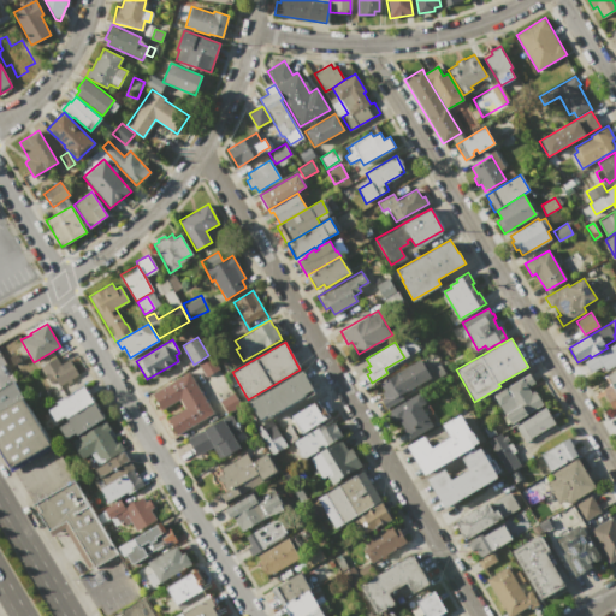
[(615,365),(604,372),(602,366),(590,373),(584,362),(615,342),(615,365)]
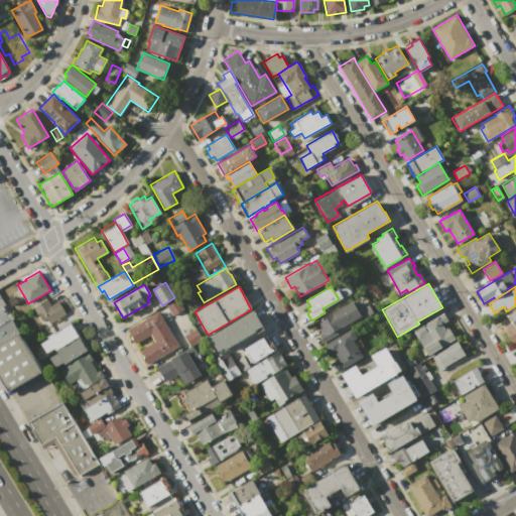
[(33,306),(47,298),(50,304),(58,300),(67,315),(49,326),(46,320),(42,323),(33,306)]
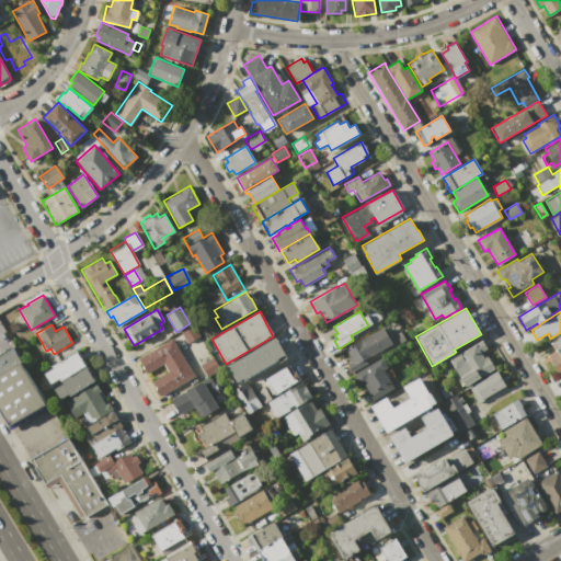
[(187,343),(181,331),(192,324),(199,336),(187,343)]
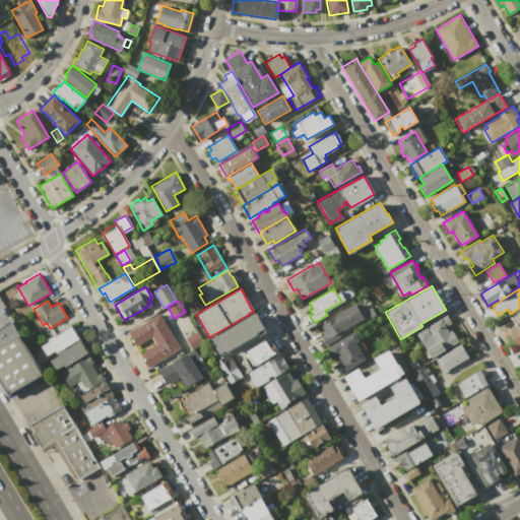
[(326,344),(322,337),(324,336),(322,331),(324,330),(320,323),(354,303),(364,318),(338,333),(340,336),(326,344)]
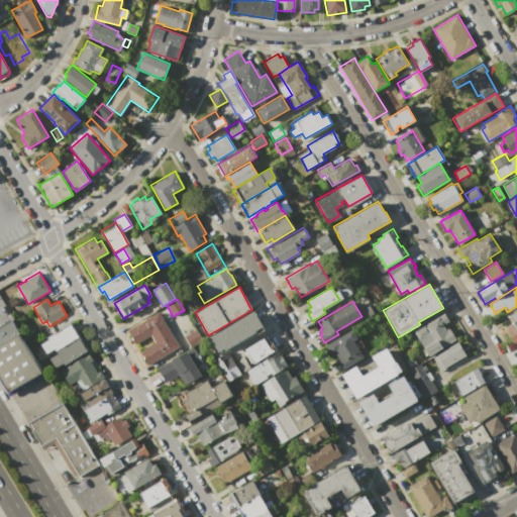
[(516,342),(515,344),(504,327),(511,323),(507,316),(516,310),(516,342)]
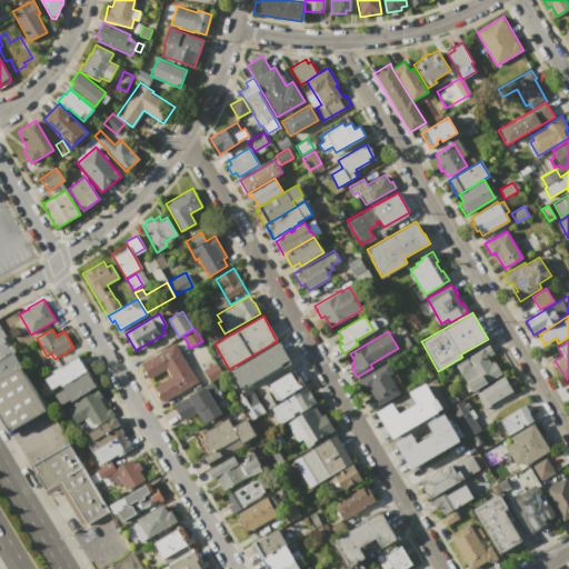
[(290,362),(282,368),(281,366),(238,390),(228,372),(280,342),(289,358),(288,359),(290,362)]
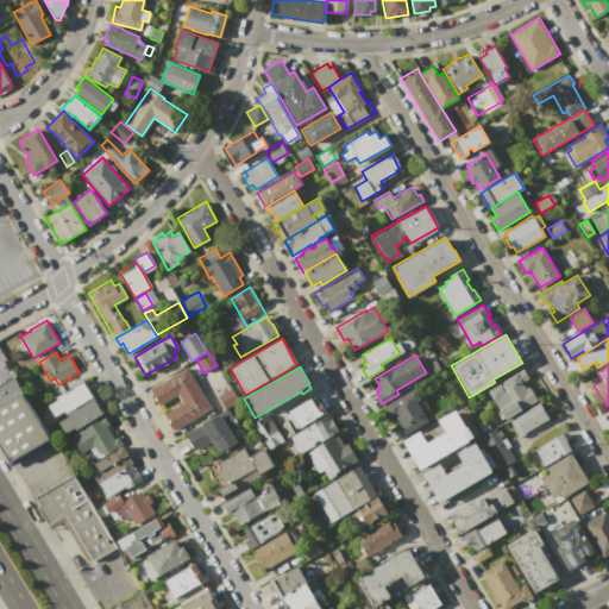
[(187,368),(211,409),(174,429),(165,415),(182,405),(177,395),(159,405),(150,389),(187,368)]
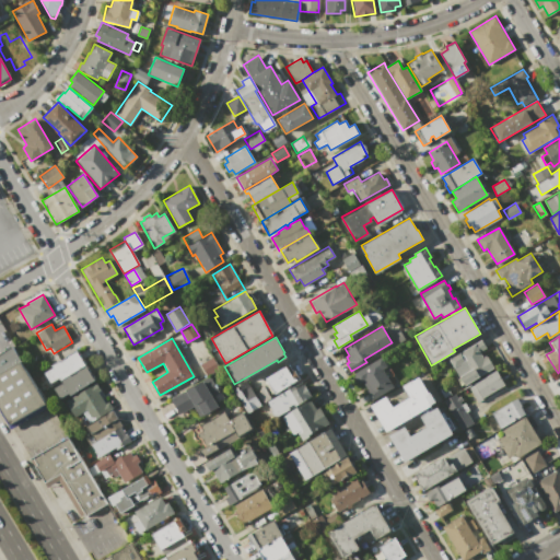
[(448,359),(481,340),(486,348),(479,351),(482,357),(486,354),(493,369),(465,385),(464,384),(461,385),(456,378),(458,377),(448,359)]
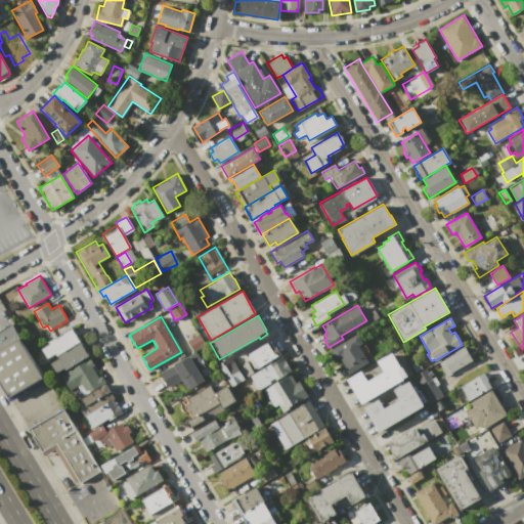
[(43,378),(8,397),(0,382),(0,330),(11,323),(43,378)]
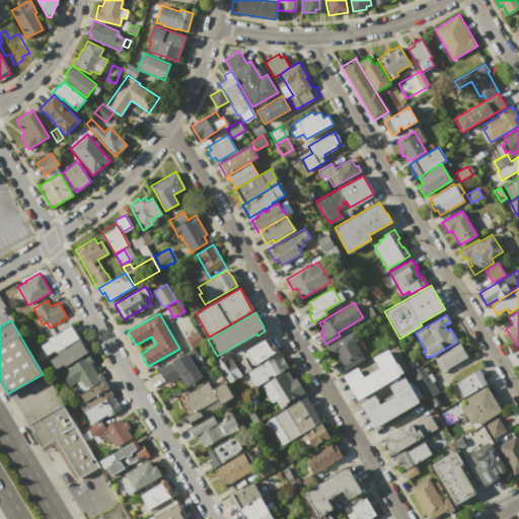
[(55,352),(54,350),(46,355),(41,346),(49,341),(47,338),(71,323),(80,339),(55,352)]
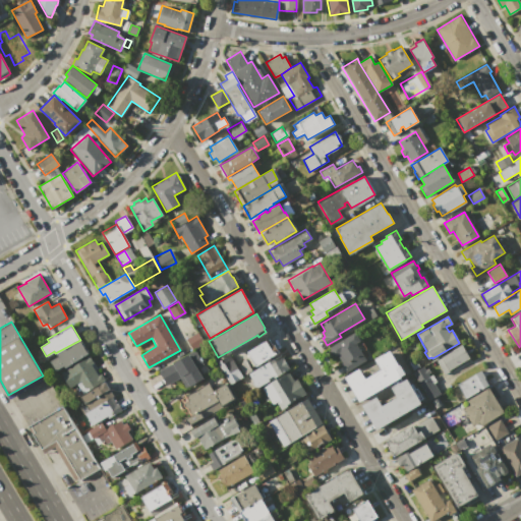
[(366,361),(358,365),(358,364),(346,372),(341,364),(342,363),(337,354),(334,356),(333,354),(332,355),(329,350),(330,350),(329,347),(354,332),(360,341),(356,344),(366,361)]
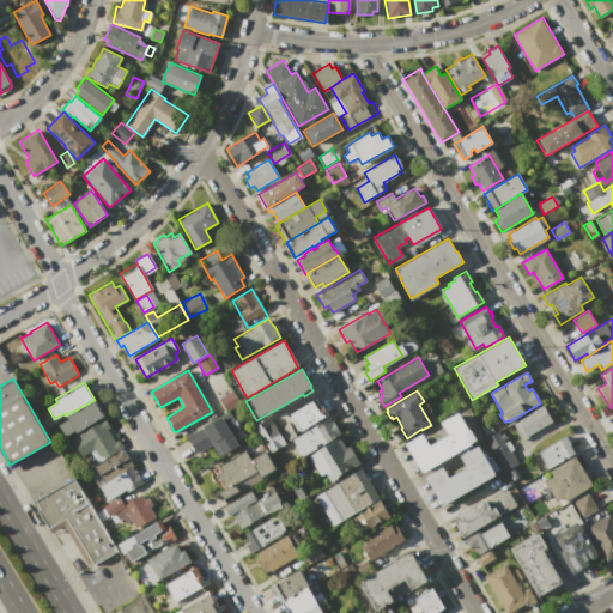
[(219,399),(232,392),(240,404),(226,411),(219,399)]
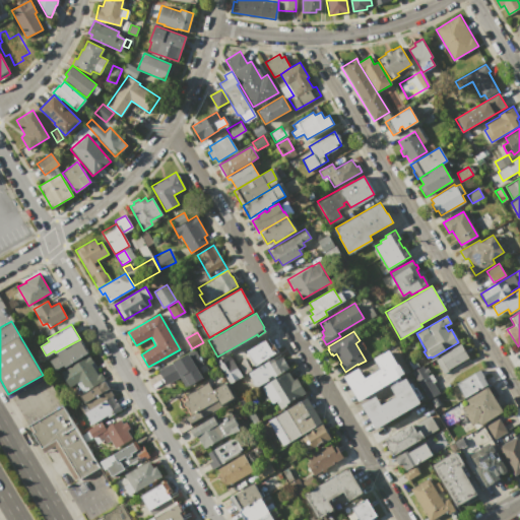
[(89,352),(64,368),(63,366),(55,370),(50,361),(57,355),(55,352),(80,339),(81,338),(89,352)]
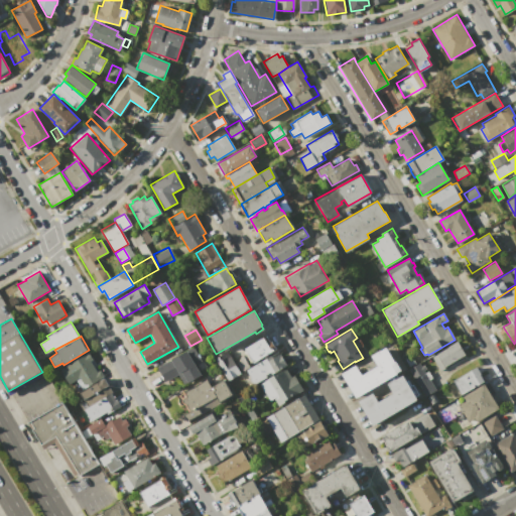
[(252,363),(251,360),(248,361),(243,351),(245,350),(244,348),(266,336),(269,341),(271,340),(276,349),(252,363)]
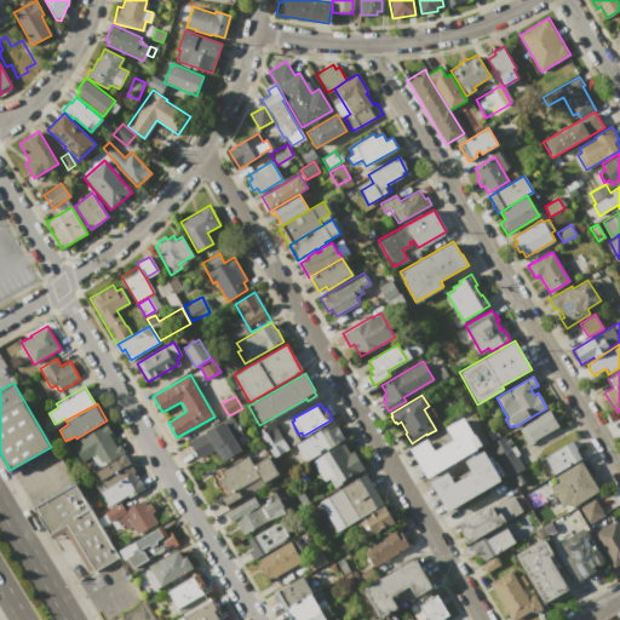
[(550,409),(560,426),(534,441),(535,443),(529,446),(520,429),(524,425),(523,424),(550,409)]
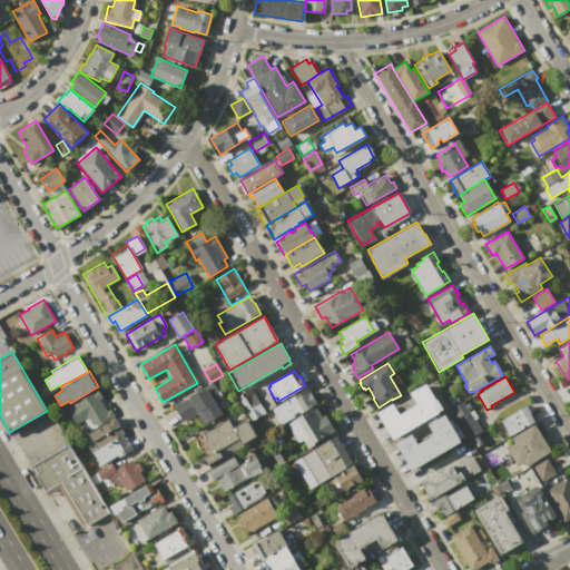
[(173,405),(213,383),(222,399),(215,402),(222,414),(203,425),(196,413),(182,421),(173,405)]
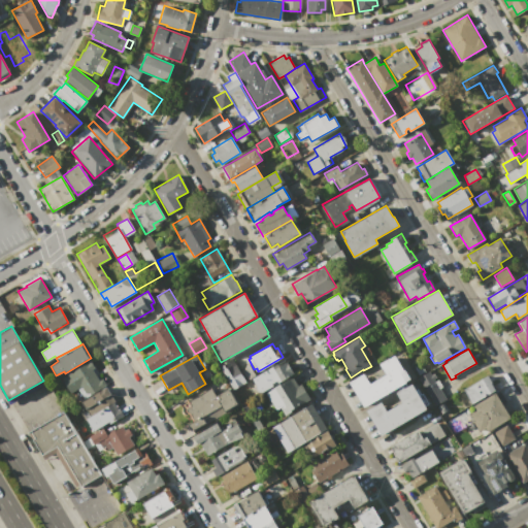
[(364,407),(350,382),(364,373),(368,381),(378,373),(381,376),(386,373),(381,364),(394,355),(409,381),(364,407)]
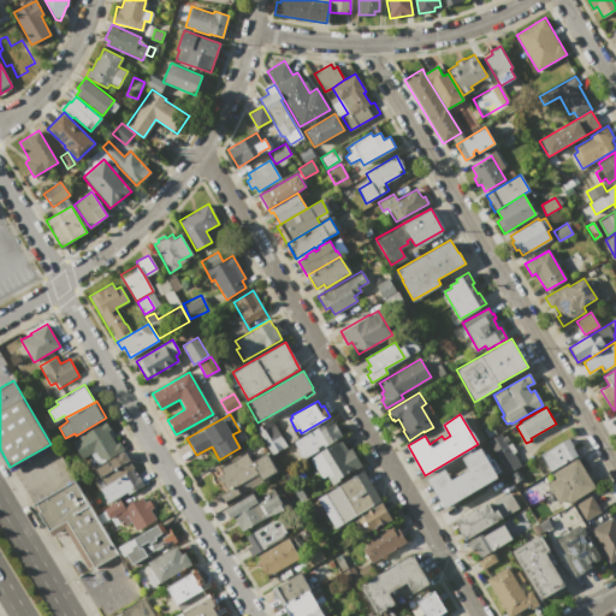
[(285,445),(271,454),(256,428),(271,420),(273,424),(276,422),(278,427),(276,428),(285,445)]
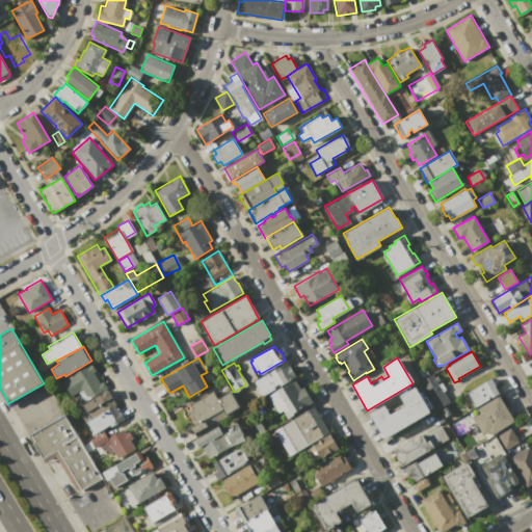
[(91,399),(89,395),(86,396),(82,390),(70,397),(61,381),(92,364),(97,371),(94,372),(100,382),(103,381),(107,390),(91,399)]
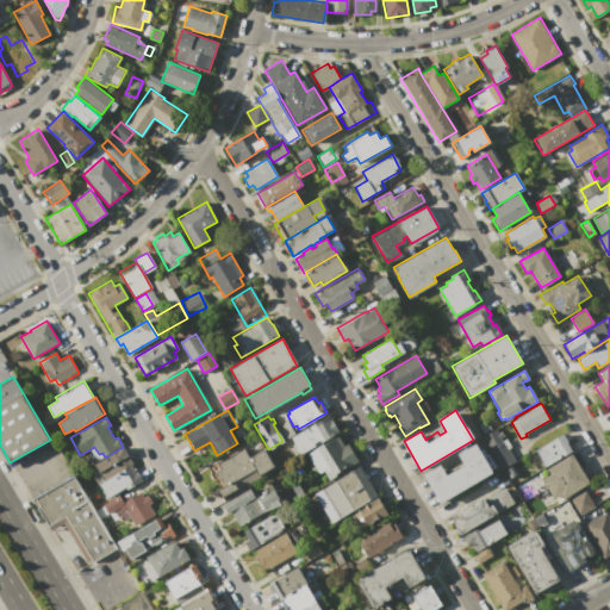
[(338,431),(299,454),(290,437),(318,422),(319,424),(331,417),(338,431)]
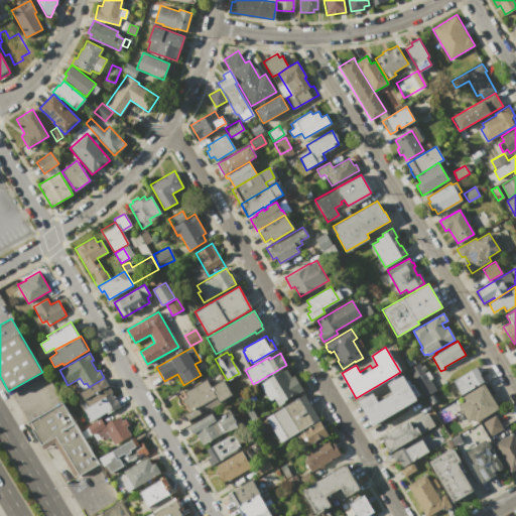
[(408,368),(419,362),(424,373),(427,371),(431,378),(430,379),(436,390),(432,392),(437,401),(431,404),(426,395),(424,397),(408,368)]
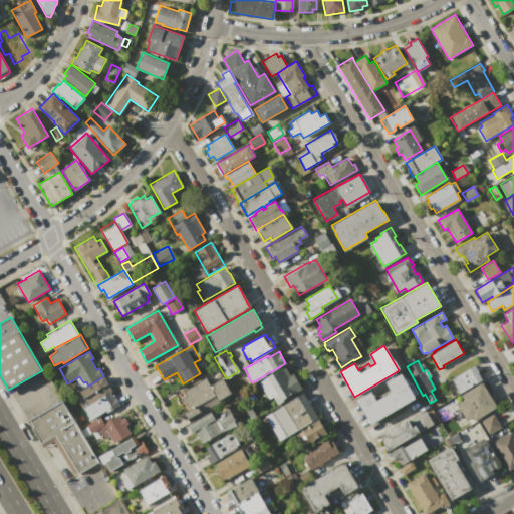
[(460,394),(451,378),(475,364),(480,372),(478,373),(482,380),(460,394)]
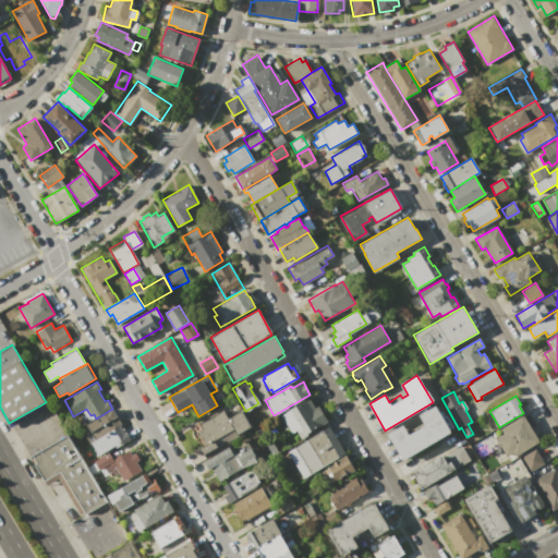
[(301,439),(293,426),(288,429),(280,414),(308,398),(314,408),(318,405),(328,422),(322,426),(323,427),(301,439)]
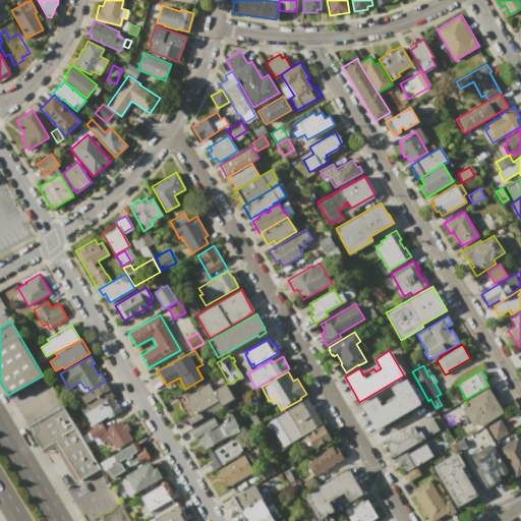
[(421,404),(377,431),(360,405),(375,396),(381,406),(396,397),(391,387),(406,378),(421,404)]
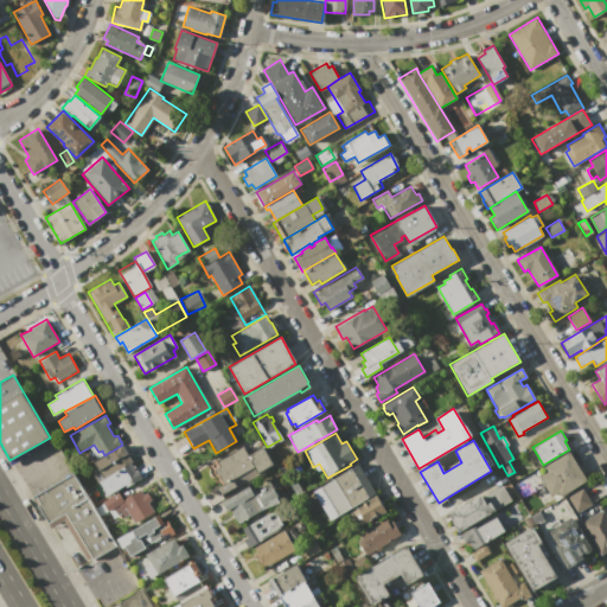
[(102,478),(93,461),(104,455),(122,445),(132,461),(131,462),(102,478)]
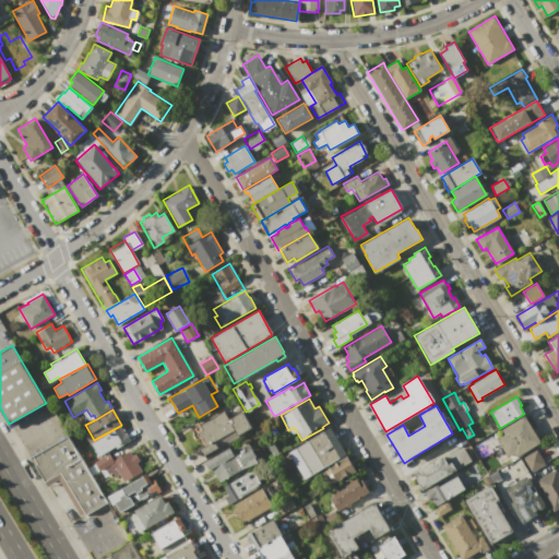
[(223,412),(227,419),(241,411),(251,428),(201,456),(198,450),(204,445),(199,437),(198,438),(195,433),(200,430),(198,426),(223,412)]
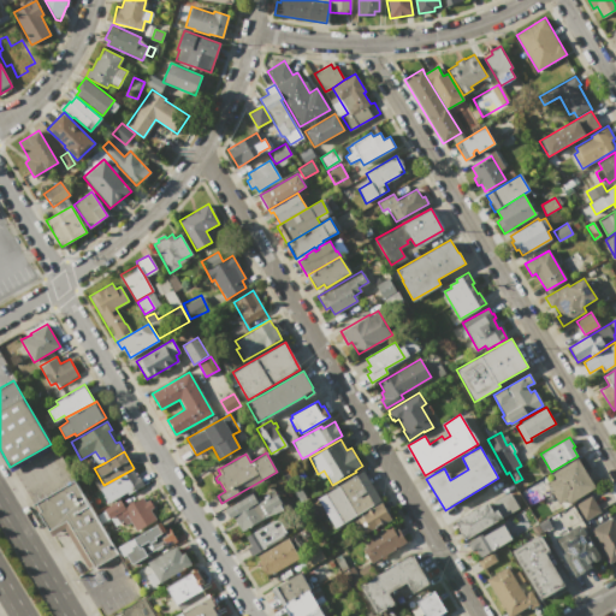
[(568,504),(566,499),(550,509),(543,498),(545,497),(539,487),(554,479),(550,474),(578,458),(596,487),(568,504)]
